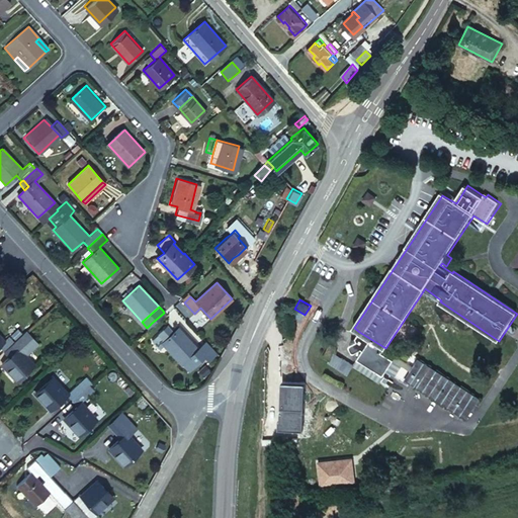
[(305,315),(294,309),(291,313),(303,320),(305,315)]
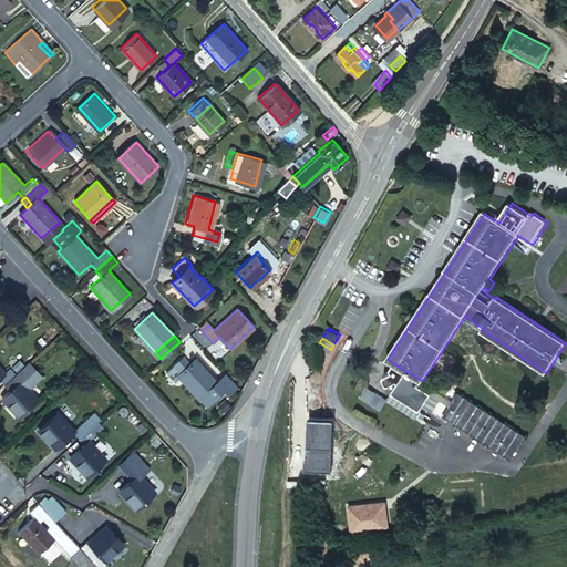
[(177,361),(164,373),(172,382),(177,377),(197,399),(198,398),(206,408),(225,391),(216,382),(195,358),(188,364),(184,368),(177,361)]
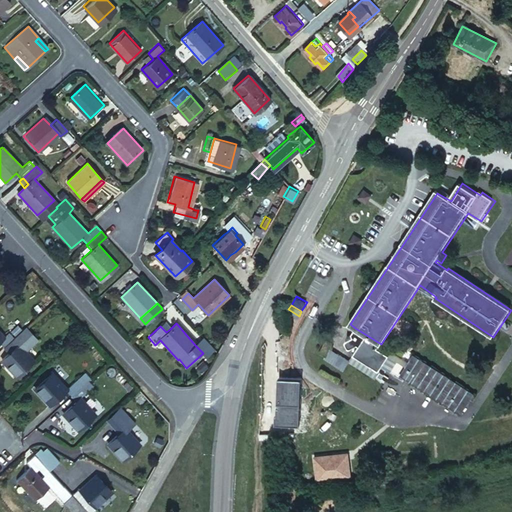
[(164,323),(160,326),(166,332),(170,329),(164,323)]
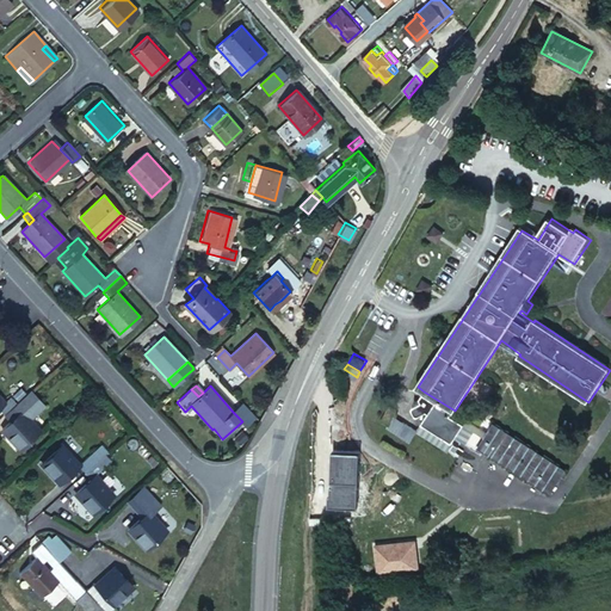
[(7,408),(6,409),(12,417),(0,427),(0,430),(18,449),(37,431),(31,424),(48,408),(30,388),(14,402),(7,408)]
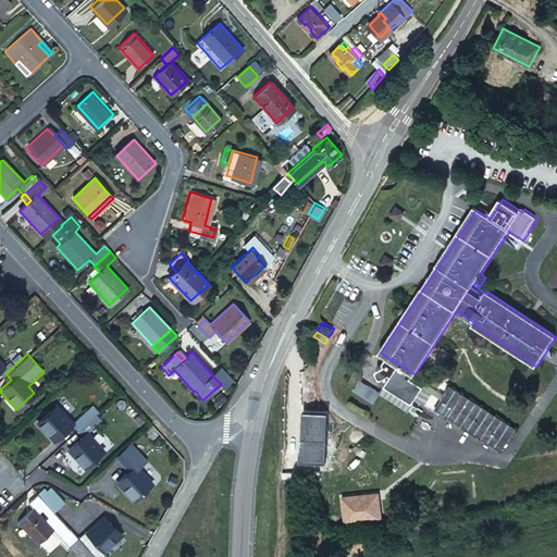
[(411,379),(415,374),(386,357),(384,360),(385,364),(376,368),(381,378),(392,373),(385,386),(412,404),(424,386),(411,379)]
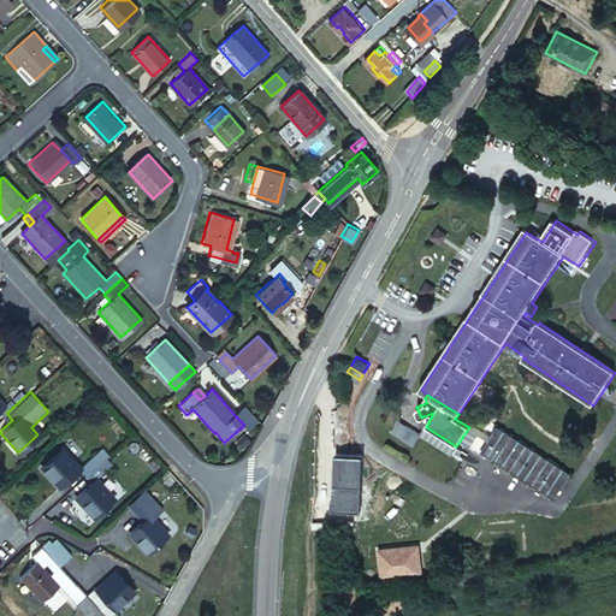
[(7,412),(15,406),(9,400),(1,406),(0,403),(0,416),(1,418),(6,413),(7,412)]
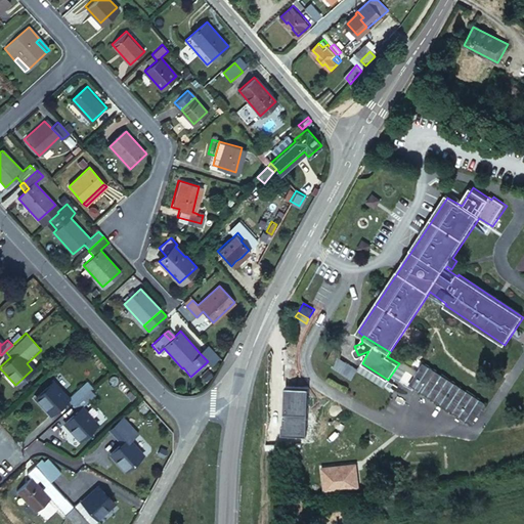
[(206,347),(200,353),(208,361),(211,366),(218,360),(206,347)]
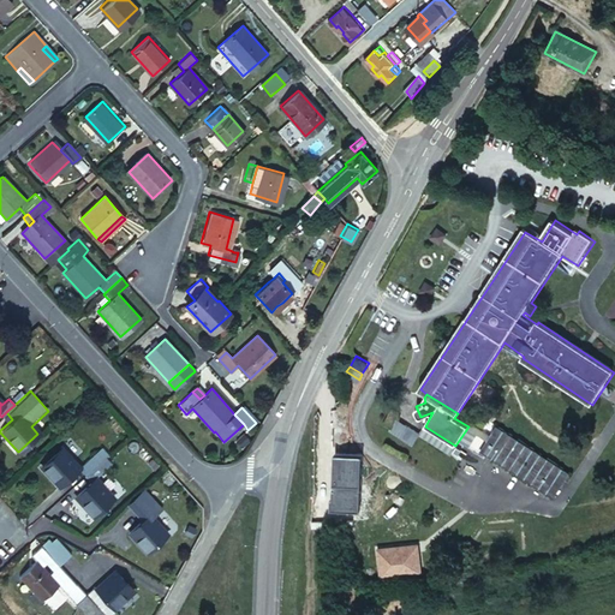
[(394,408),(384,423),(392,428),(398,419),(401,412),(394,408)]
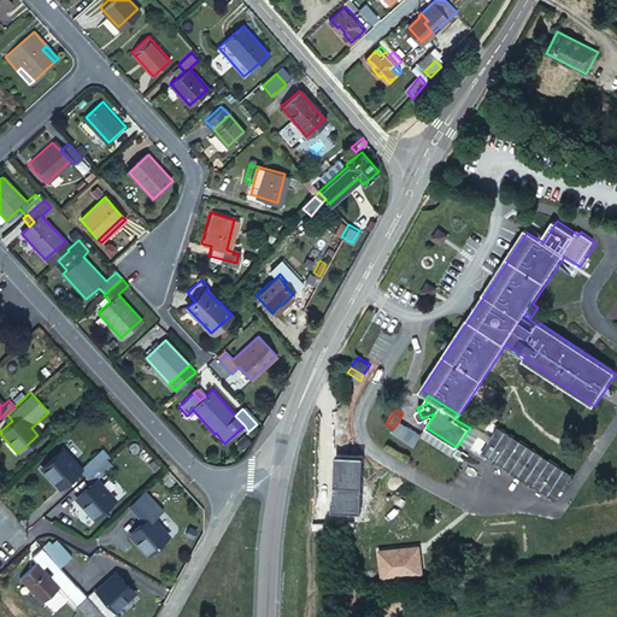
[(493,438),(459,415),(456,419),(470,428),(489,441),(493,438)]
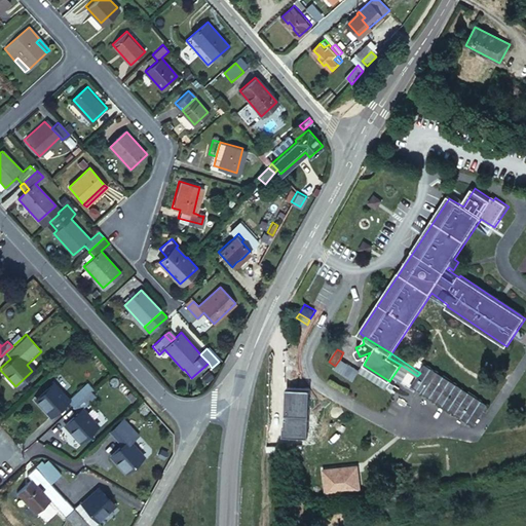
[(360,371),(340,359),(335,366),(334,368),(353,380),(359,372),(360,371)]
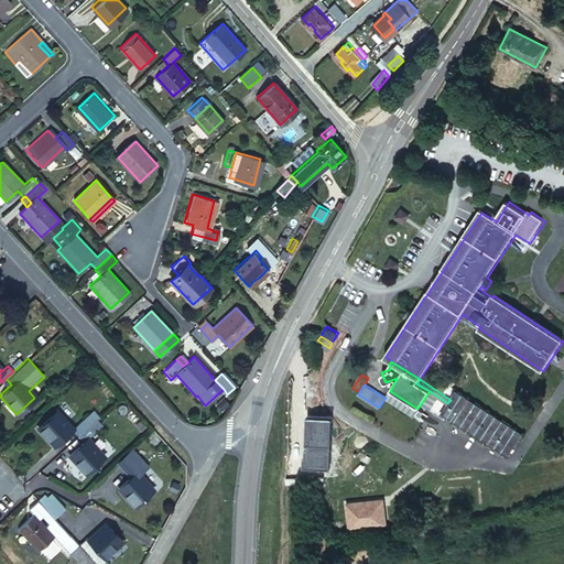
[(386,398),(384,399),(412,416),(418,409),(390,391),(386,398)]
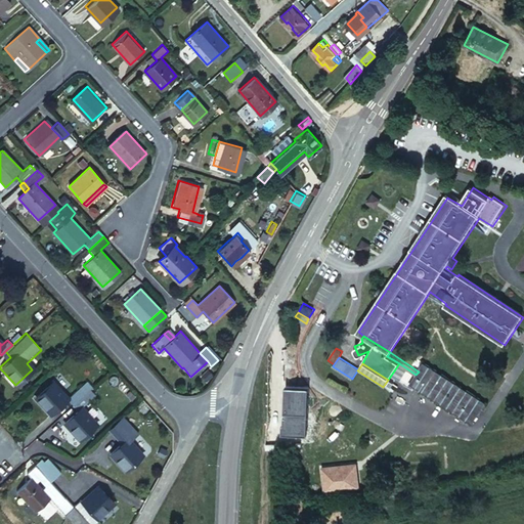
[(416,375),(410,384),(472,425),(486,404),(424,363),(419,372),(416,375)]
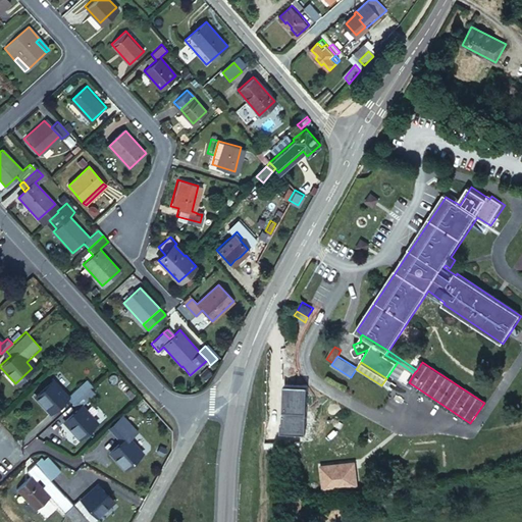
[(49,412),(66,397),(51,380),(35,396),(49,412)]
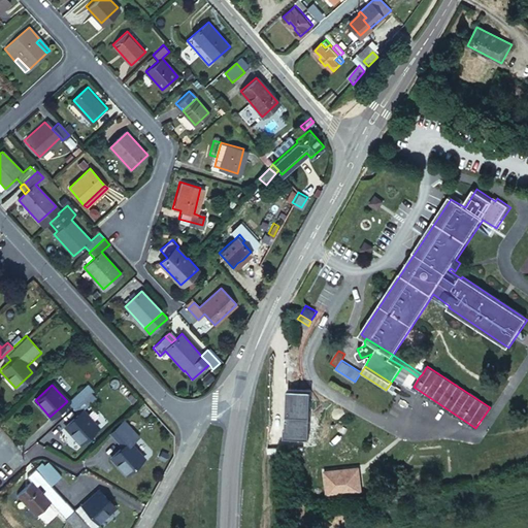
[(90,391),(85,385),(67,401),(72,406),(77,402),(88,392),(90,391)]
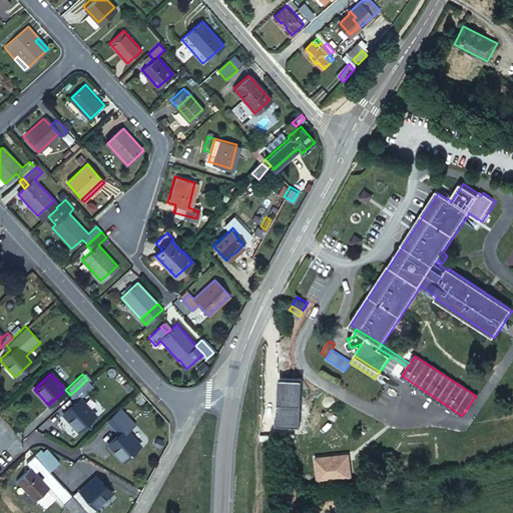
[(301,425),(303,379),(280,378),(278,424),(291,424),(291,428),(300,429),(301,425)]
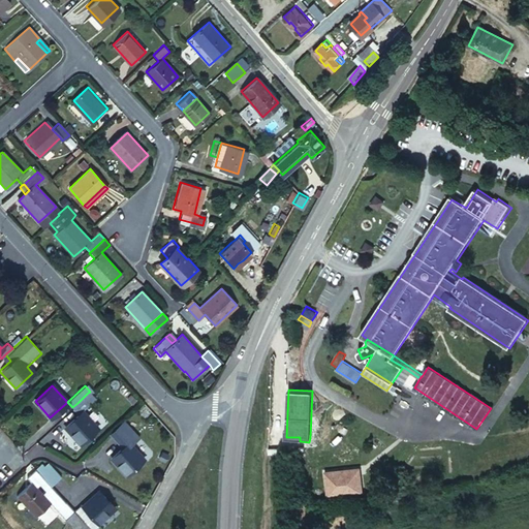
[(78,403),(72,407),(78,413),(80,411),(93,399),(88,393),(78,403)]
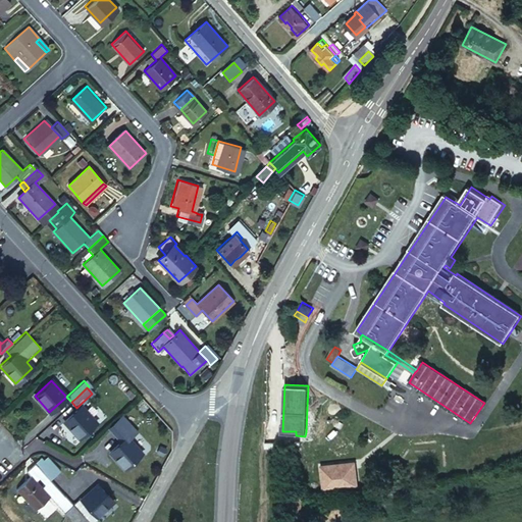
[(79,406),(76,408),(61,421),(76,437),(93,422),(79,406)]
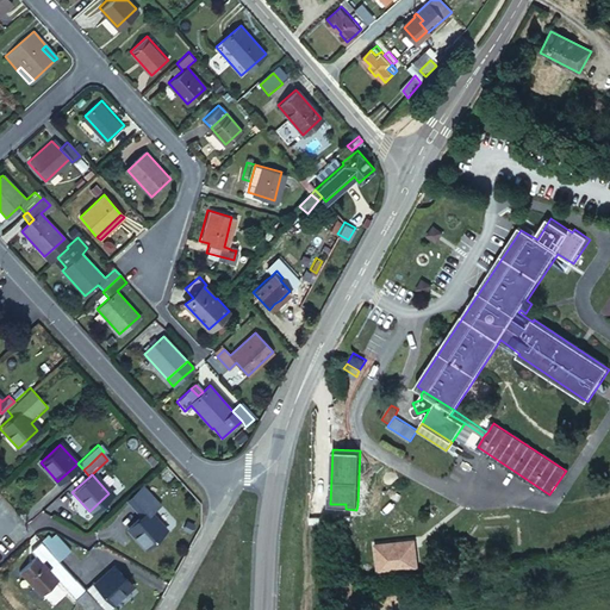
[(148,490),(132,504),(147,520),(132,531),(150,552),(170,534),(154,515),(163,506),(148,490)]
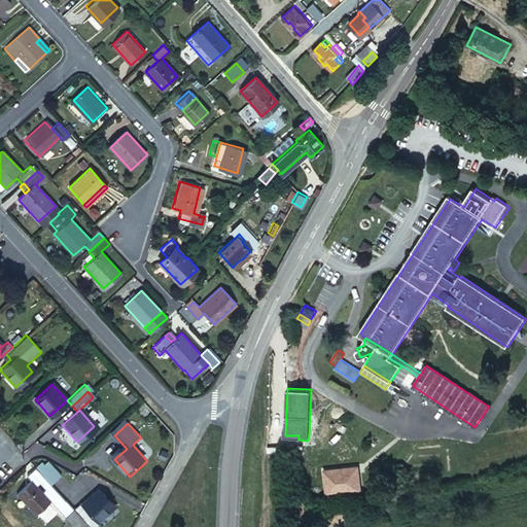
[(358,463),(319,467),(323,494),(360,491),(358,468),(358,463)]
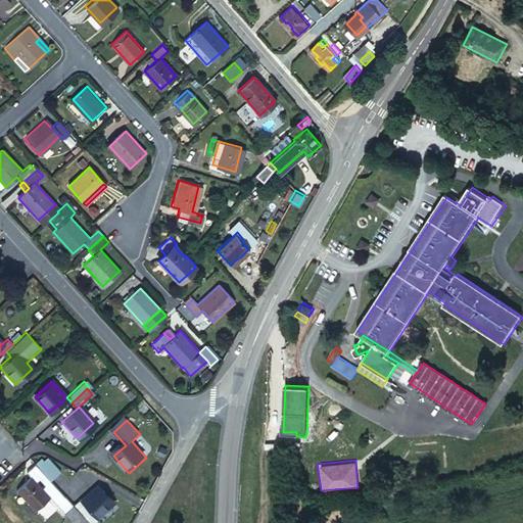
[(44,462),(38,467),(52,483),(61,474),(54,466),(51,469),(44,462)]
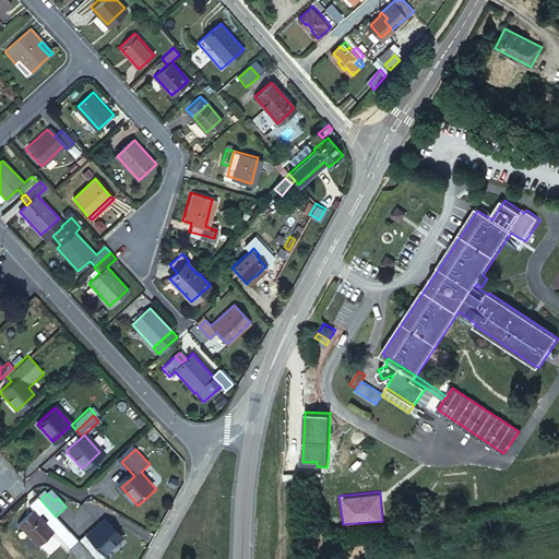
[(56,516),(40,499),(37,496),(28,506),(32,510),(16,525),(36,546),(52,532),(40,519),(45,514),(52,522),(57,518),(56,516)]
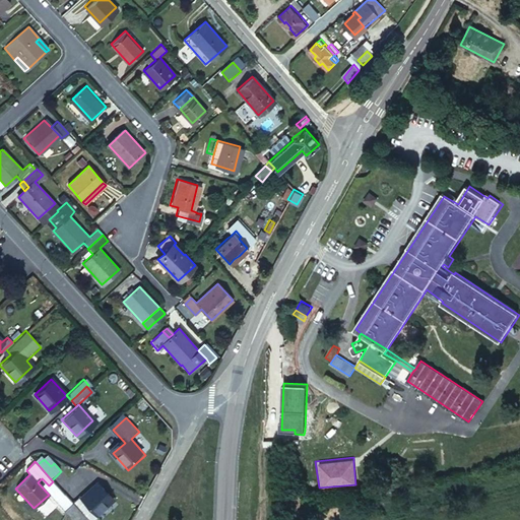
[(80,499),(75,504),(88,519),(96,519),(99,519),(98,517),(114,503),(99,485),(82,500),(80,499)]
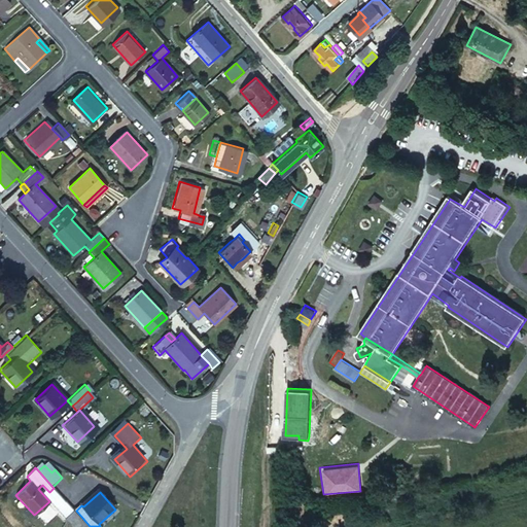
[(74,511),(67,502),(58,512),(64,519),(74,511)]
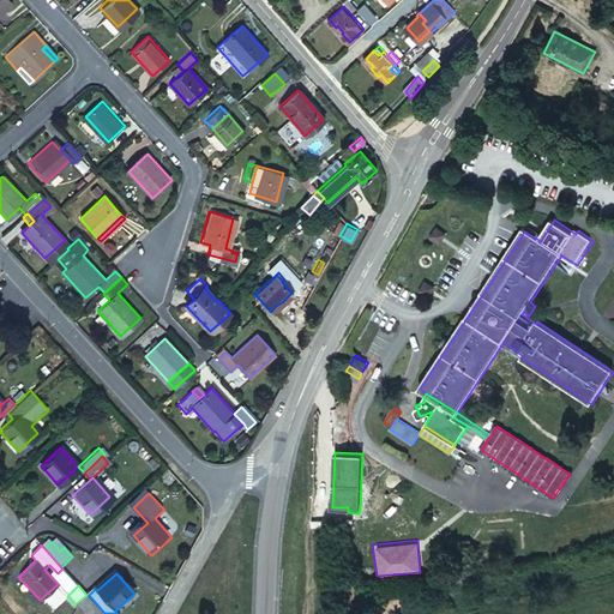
[(103,613),(96,606),(86,595),(74,605),(83,613),(103,613)]
